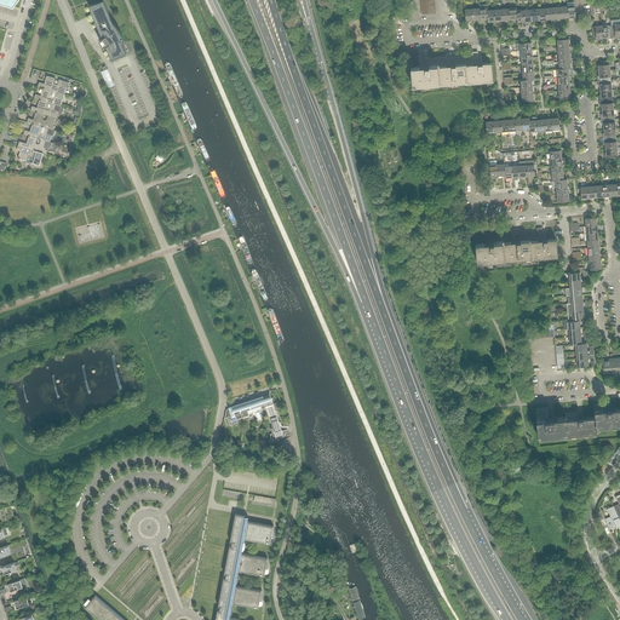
[(103,0),(102,0),(89,6),(103,38),(101,39),(99,41),(104,49),(107,47),(112,59),(127,53),(122,42),(125,42),(124,38),(122,35),(121,32),(113,22),(113,21),(103,0)]
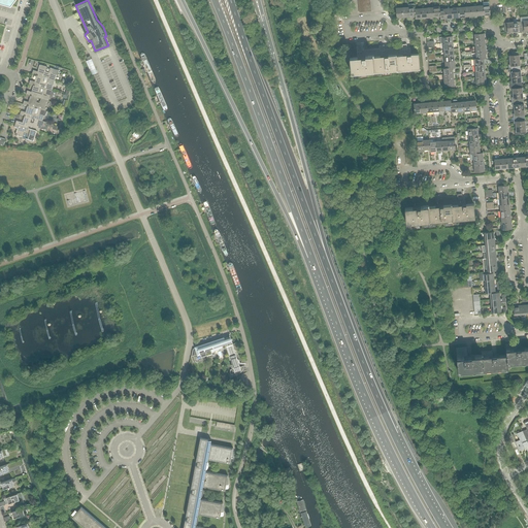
[(512,12),(510,4),(502,4),(503,12),(506,12),(505,7),(508,7),(508,12),(512,12)]
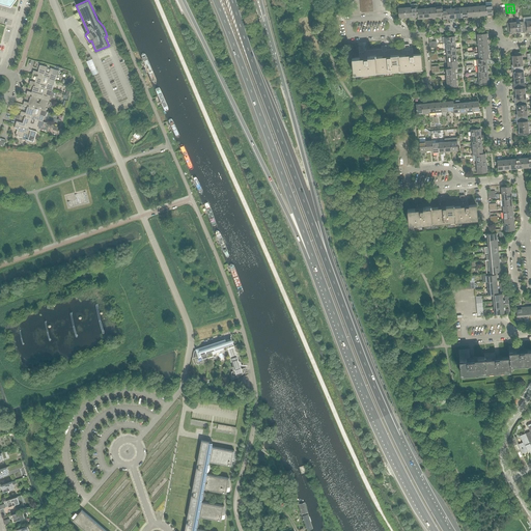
[(515,32),(514,22),(506,23),(507,34),(512,34),(512,32),(515,32)]
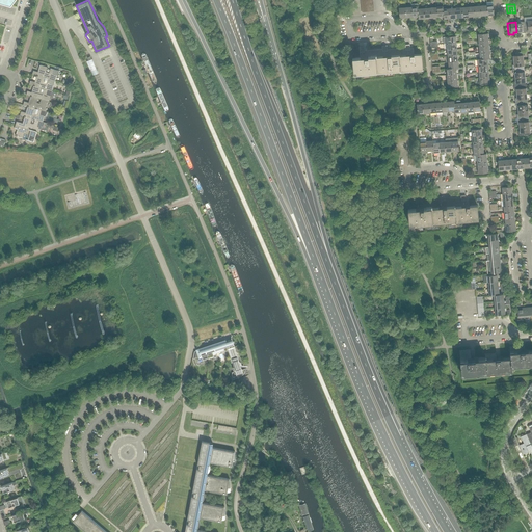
[(524,22),(515,22),(516,32),(520,32),(520,33),(525,33),(524,22)]
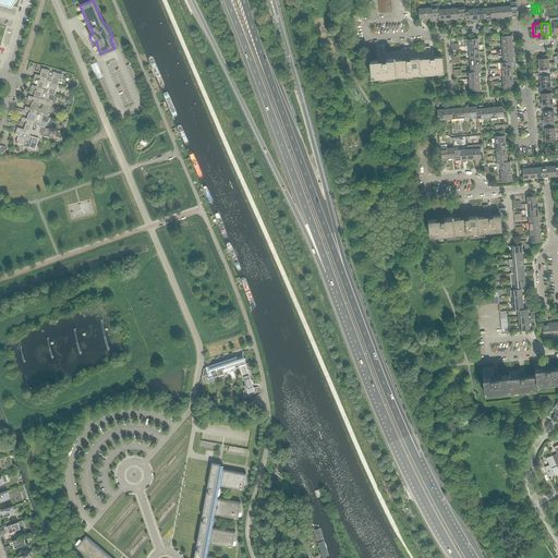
[(370,62),(371,76),(395,74),(395,75),(419,73),(419,74),(444,72),(443,58),(434,58),(434,51),(425,51),(425,50),(401,52),(401,51),(377,53),(378,61),(370,62)]
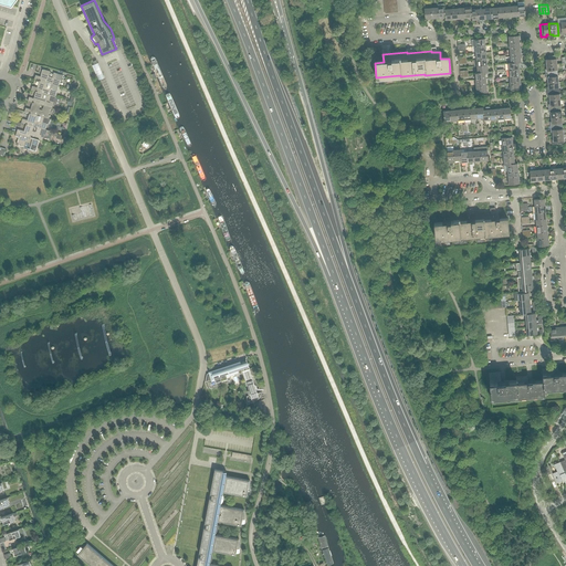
[(168,90),(154,55),(149,58),(164,92),(168,90)]
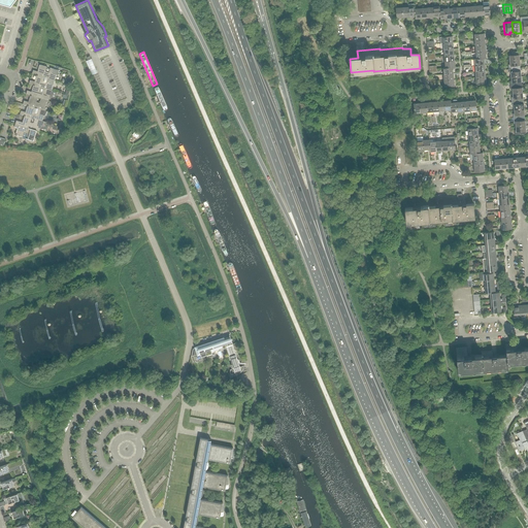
[(520,61),(519,52),(512,53),(512,56),(509,56),(509,62),(520,61)]
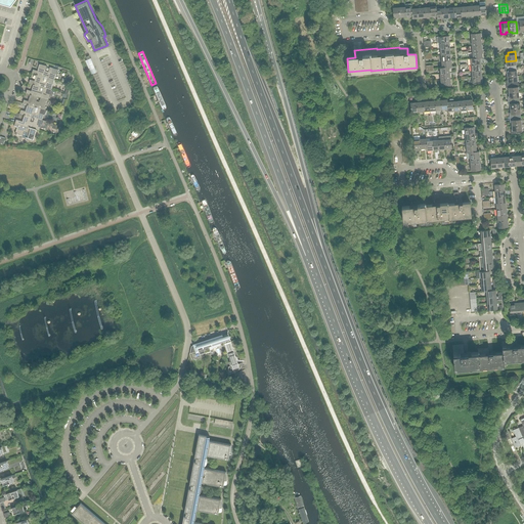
[(505,70),(516,69),(516,60),(506,61),(506,64),(505,64),(505,70)]
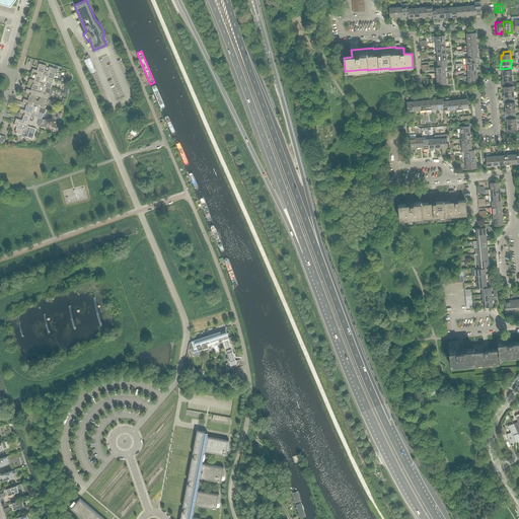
[(35,74),(44,76),(47,77),(50,78),(54,79),(56,74),(58,69),(50,67),(48,71),(45,70),(47,66),(39,64),(36,70),(32,69),(31,72),(35,74)]
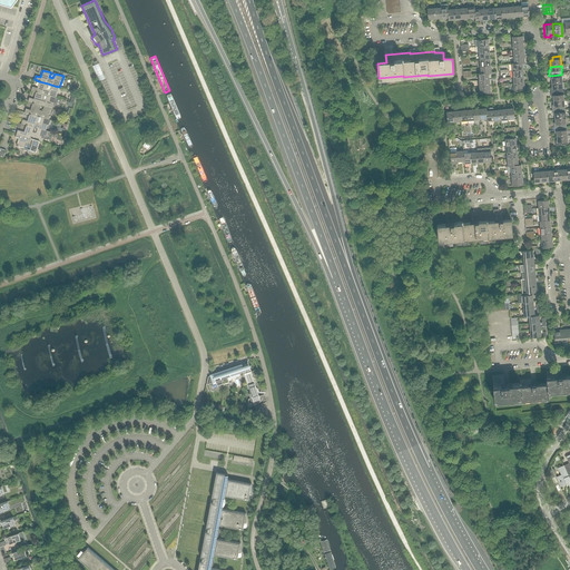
[(551,80),(551,84),(562,84),(561,75),(549,76),(550,80),(551,80)]
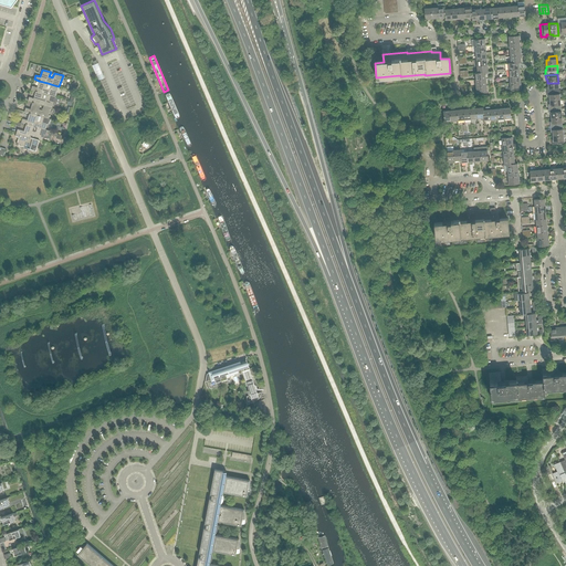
[(31,90),(35,92),(44,94),(48,95),(55,97),(59,86),(54,85),(51,84),(49,88),(45,87),(48,83),(39,81),(37,87),(32,86),(31,90)]
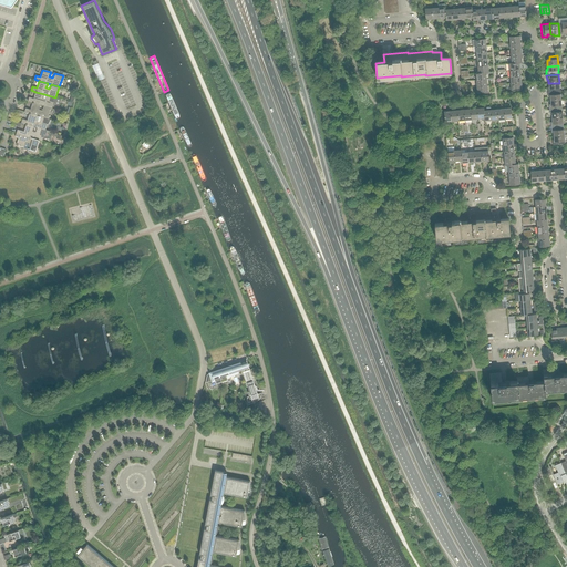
[(548,93),(560,92),(559,83),(548,83),(549,88),(547,88),(548,93)]
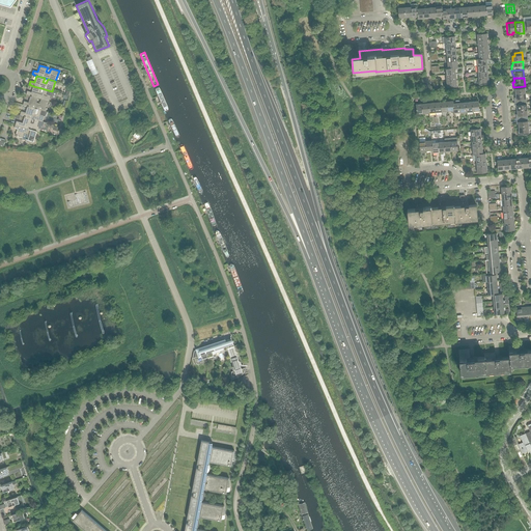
[(42,88),(33,86),(31,92),(27,91),(26,94),(30,95),(38,99),(42,99),(49,102),(51,95),(51,96),(54,91),(52,91),(45,89),(43,93),(39,92),(42,88)]
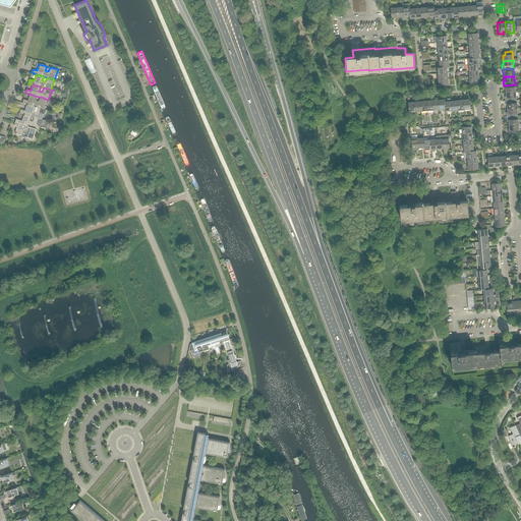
[(506,93),(515,93),(515,84),(504,85),(504,90),(506,90),(506,93)]
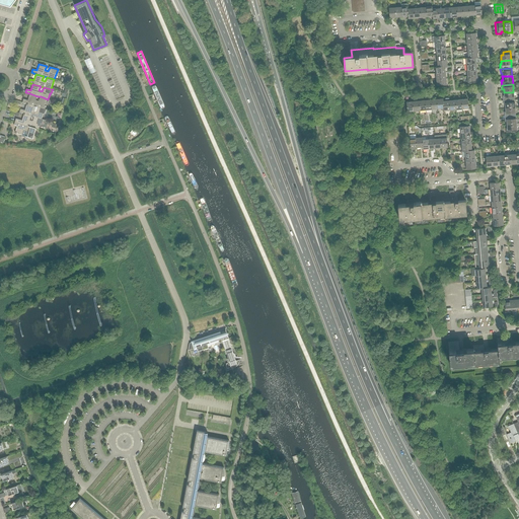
[(158,104),(161,103),(156,91),(153,92),(158,104)]
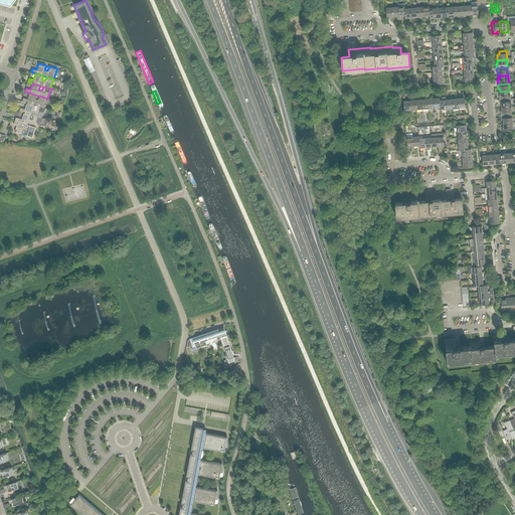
[(499,96),(499,100),(510,99),(509,92),(500,92),(500,96),(499,96)]
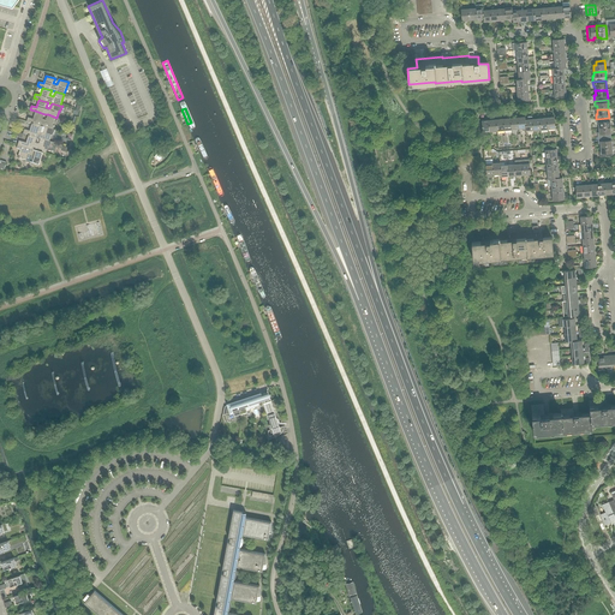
[(42,119),(45,114),(35,111),(34,119),(28,117),(27,121),(31,123),(41,125),(45,126),(53,129),(54,125),(53,125),(54,118),(57,118),(48,114),(46,120),(42,119)]
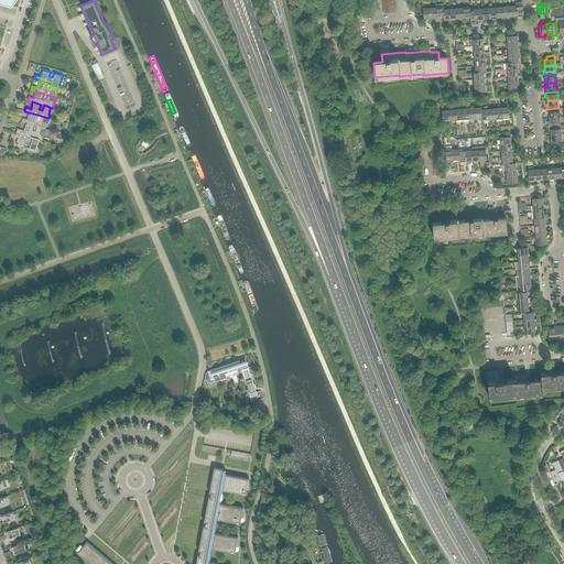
[(549,118),(560,117),(559,108),(546,109),(546,115),(549,115),(549,118)]
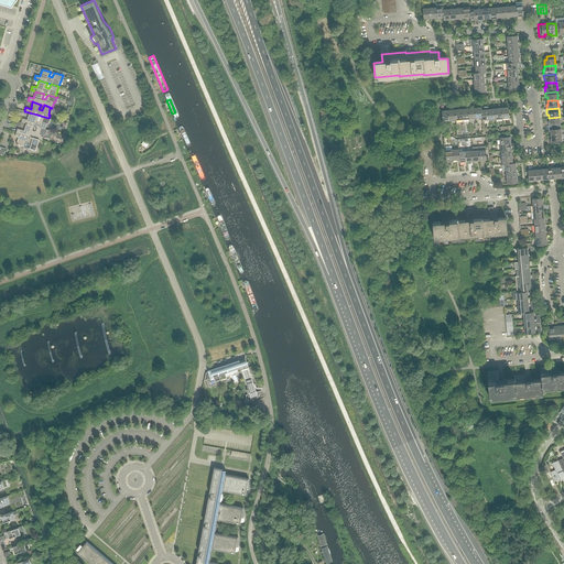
[(35,120),(38,115),(29,112),(28,120),(22,118),(21,122),(26,123),(45,129),(47,123),(51,119),(49,118),(41,116),(39,121),(35,120)]
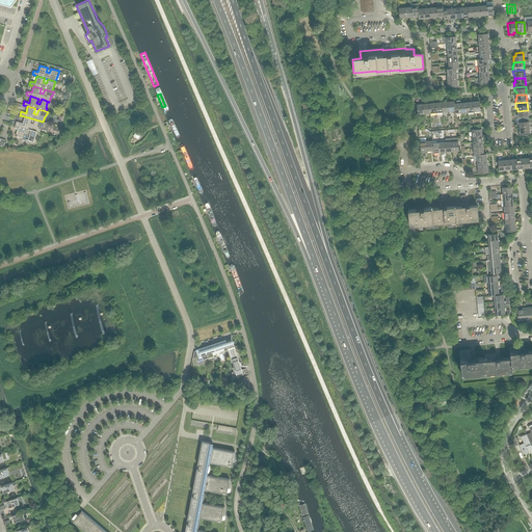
[(516,120),(528,120),(528,110),(517,111),(517,115),(516,115),(516,120)]
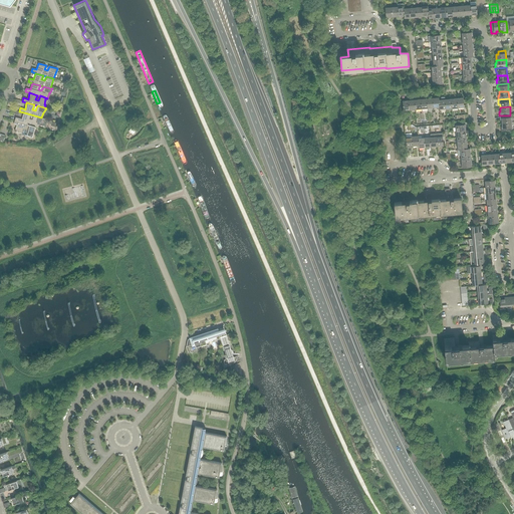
[(171,135),(175,133),(166,111),(162,113),(171,135)]
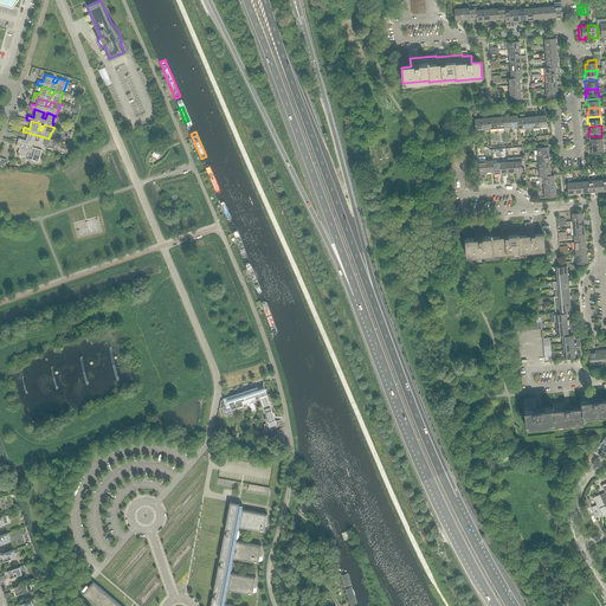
[(19,139),(17,142),(42,150),(45,150),(47,144),(50,146),(51,141),(52,141),(53,140),(49,139),(28,133),(26,141),(19,139)]
